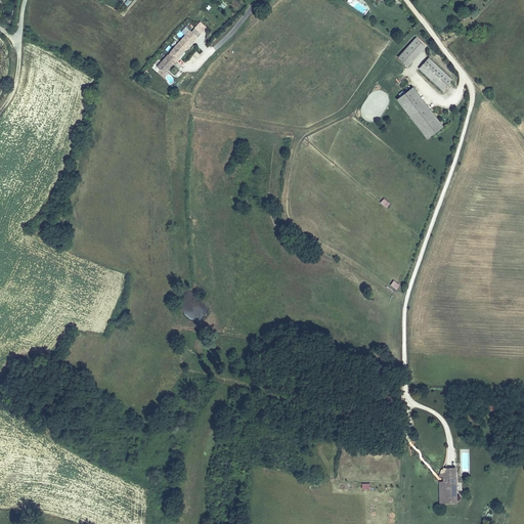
[(172,64),(177,58),(177,57),(185,49),(186,50),(188,47),(188,46),(197,37),(189,30),(170,51),(172,54),(170,56),(167,53),(156,66),(163,73),(171,63),(172,64)]
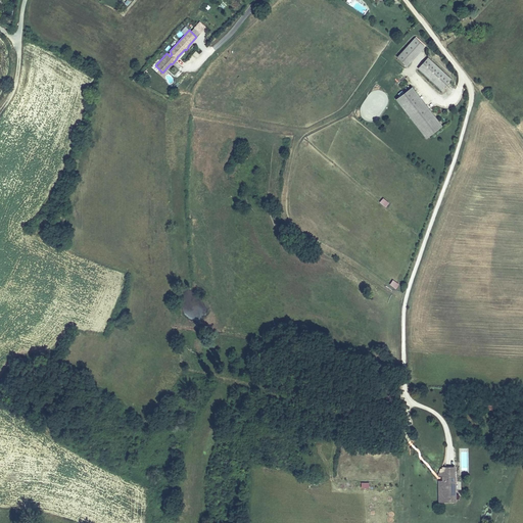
[(408,66),(424,46),(414,38),(397,57),(408,66)]
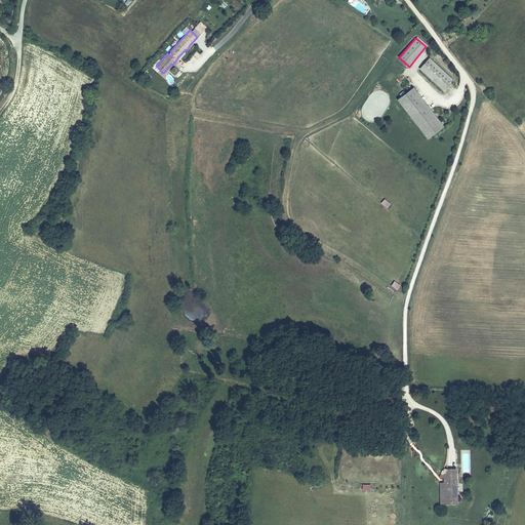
[(452,79),(430,57),(420,68),(442,89),(452,79)]
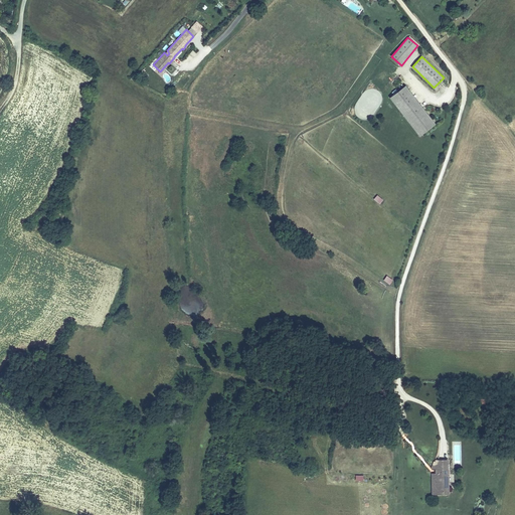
[(436,124),(406,87),(391,99),(420,136),(436,124)]
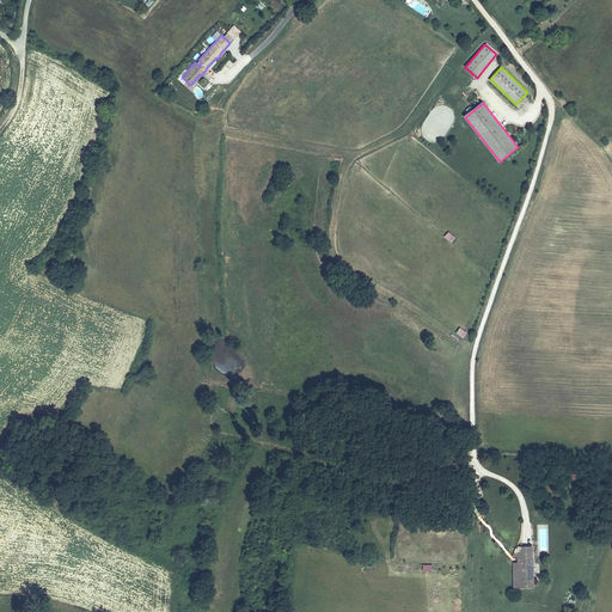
[(447,232),(444,237),(451,243),(456,238),(447,232)]
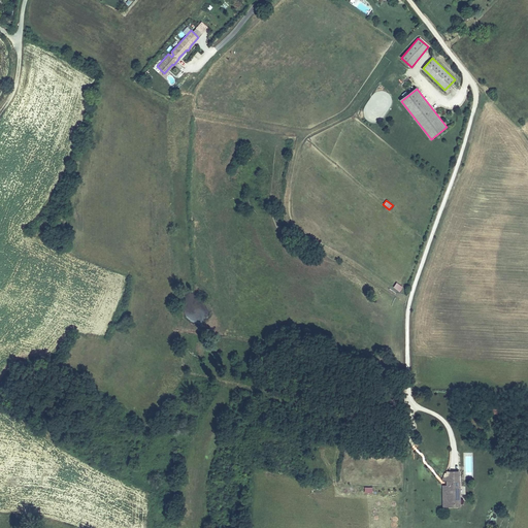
[(396,283),(393,287),(399,292),(402,287),(396,283)]
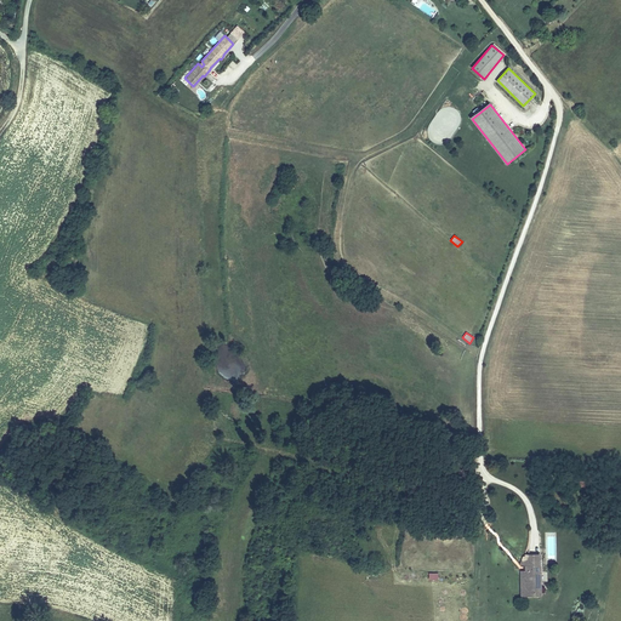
[(531,557),(531,547),(524,547),(520,556),(520,557),(525,557),(525,563),(525,568),(520,568),(520,587),(541,587),(541,557),(531,557)]
